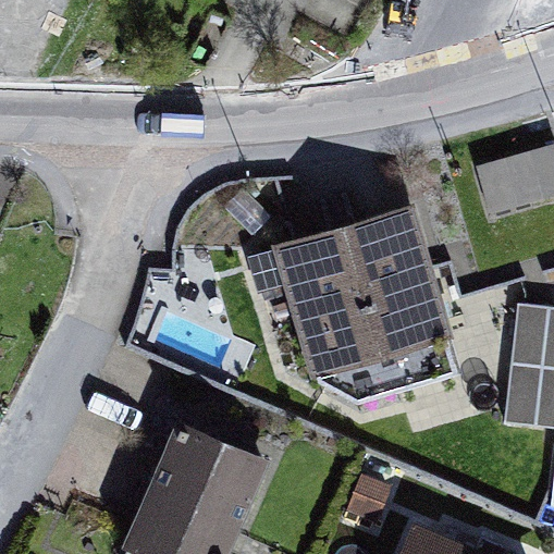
[(553,195),(553,143),(474,167),(487,214),(553,195)]
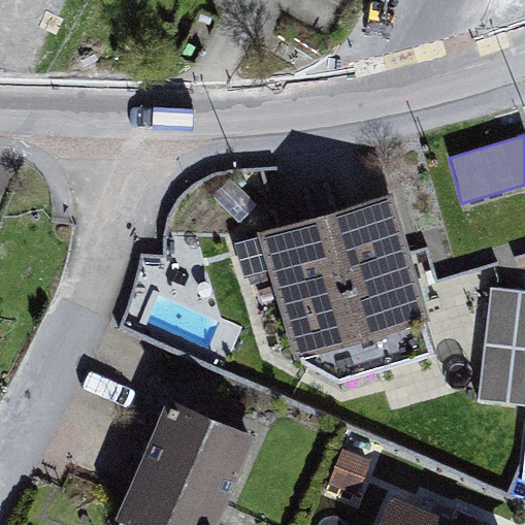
[(391,187),(255,228),(292,353),(297,351),(299,359),(336,379),(432,351),(424,321),(430,319),(391,187)]
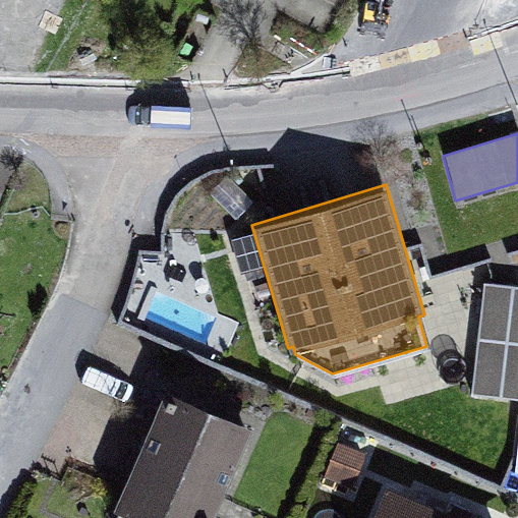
[(517,288),(482,284),(470,397),(517,401),(517,288)]
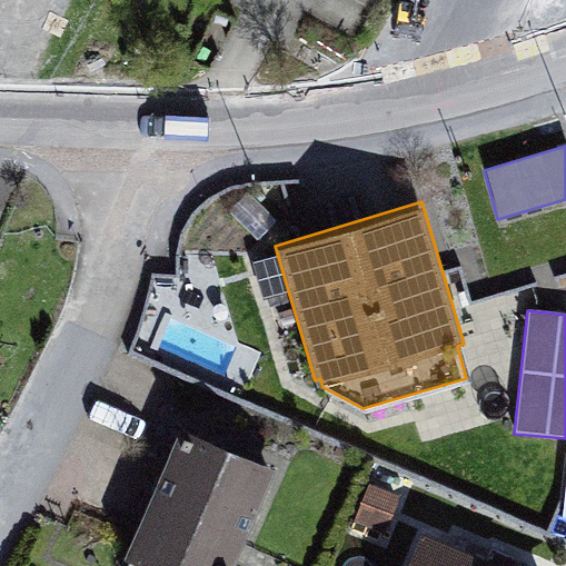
[(230,565),(274,469),(177,427),(120,559),(135,565),(230,565)]
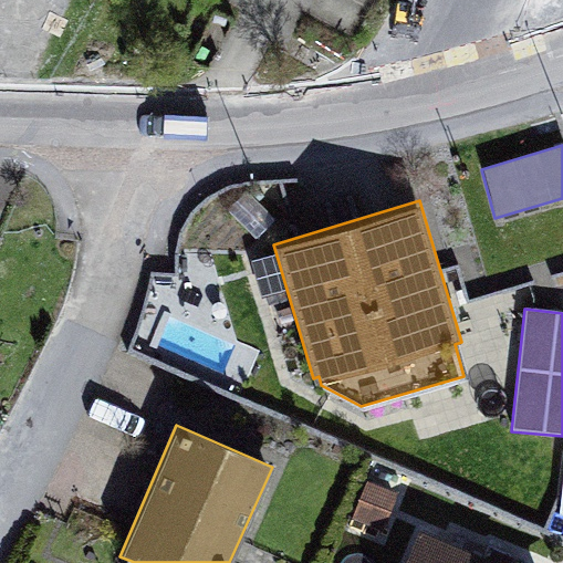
[(395,492),(364,481),(350,521),(379,532),(395,492)]
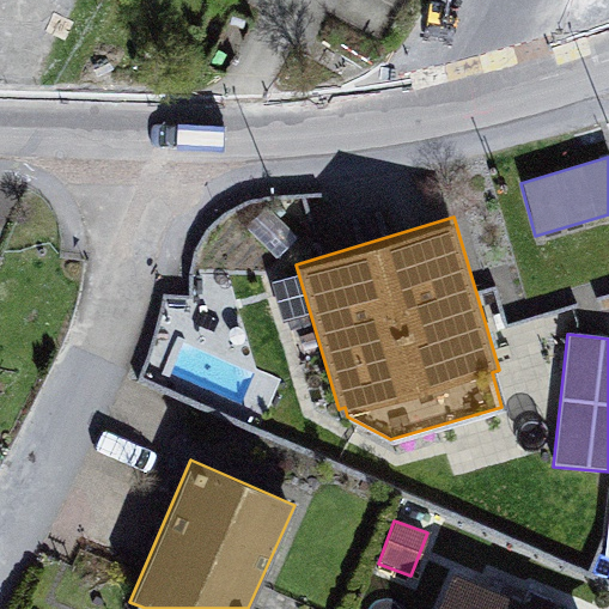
[(530,608),(452,577),(438,608),(530,608)]
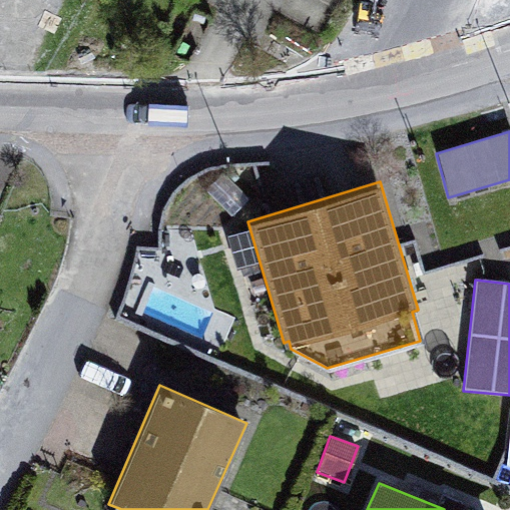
All buildings are outlined.
